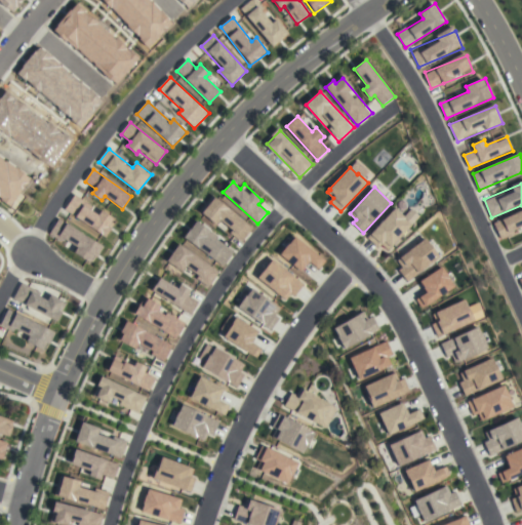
[(107,237),(117,219),(98,208),(97,209),(75,195),(65,211),(107,237)]
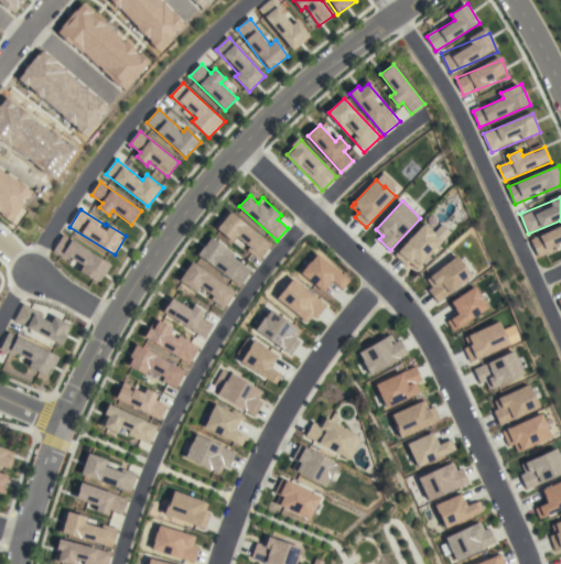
[(273,245),(230,212),(217,229),(234,242),(236,239),(261,260),(273,245)]
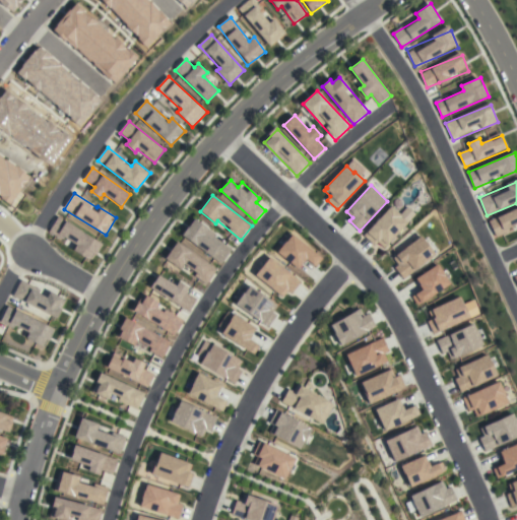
[(402,216),(401,217),(408,223),(385,248),(379,242),(375,246),(365,236),(392,206),(402,216)]
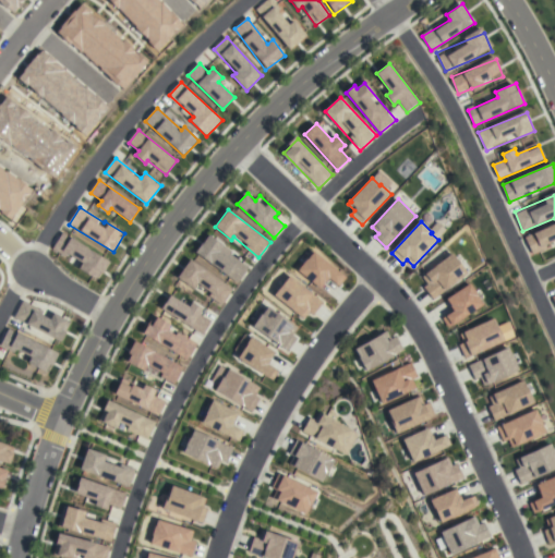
[(554,223),(526,237),(532,252),(554,242),(554,223)]
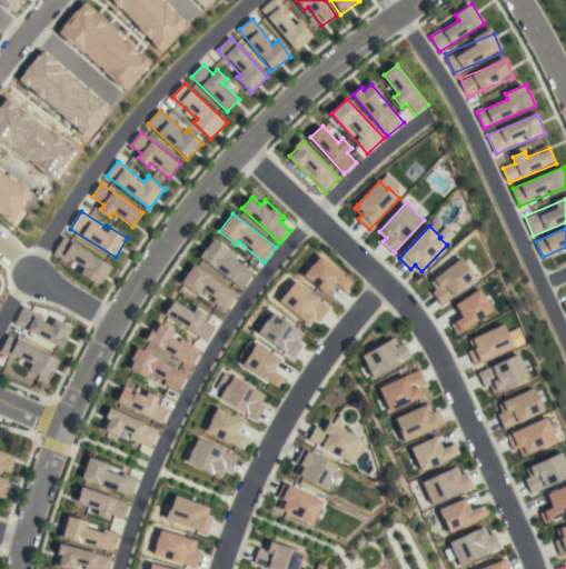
[(81,275),(100,286),(112,266),(63,238),(55,253),(83,269),(81,275)]
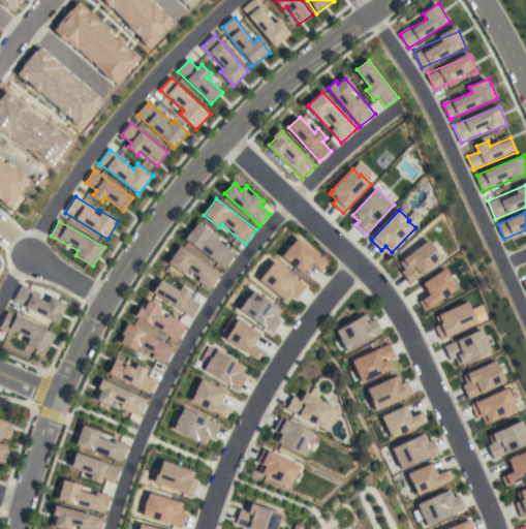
[(227,268),(239,250),(197,223),(186,241),(227,268)]
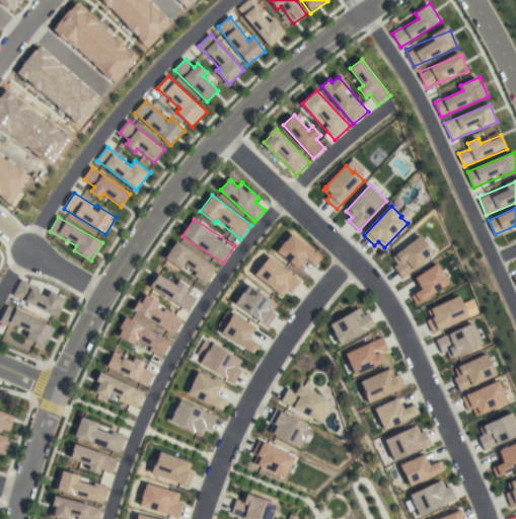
[(323,258),(316,267),(307,258),(304,263),(303,263),(298,268),(278,251),(286,241),(287,241),(293,234),(323,258)]
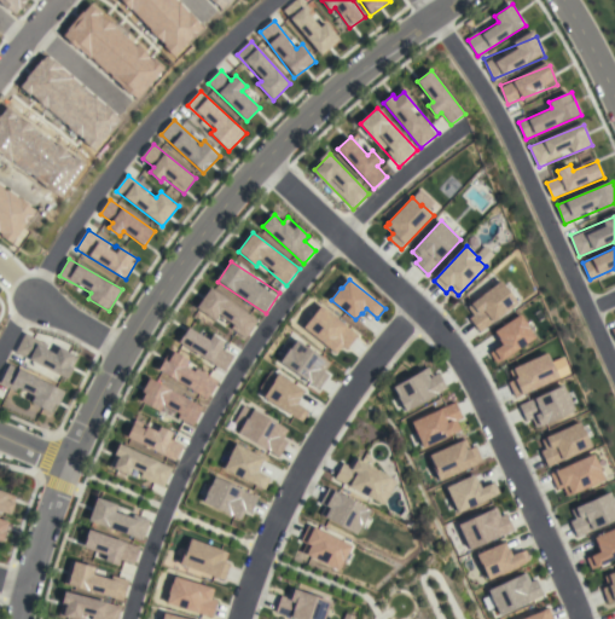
[(518,302),(482,333),(471,318),(475,314),(469,307),(502,281),(518,302)]
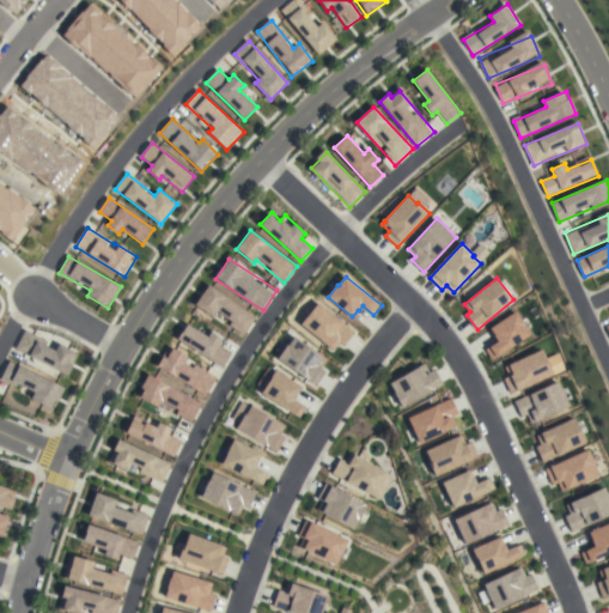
[(214,317),(215,314),(247,333),(257,316),(208,285),(195,305),(214,317)]
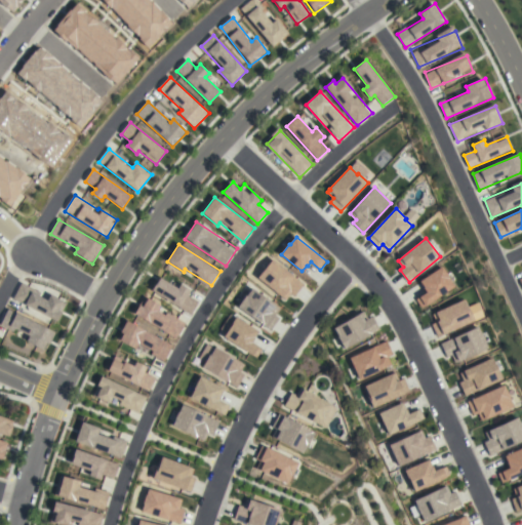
[(295,295),(292,293),(287,299),(284,296),(283,297),(259,278),(274,259),(305,284),(295,295)]
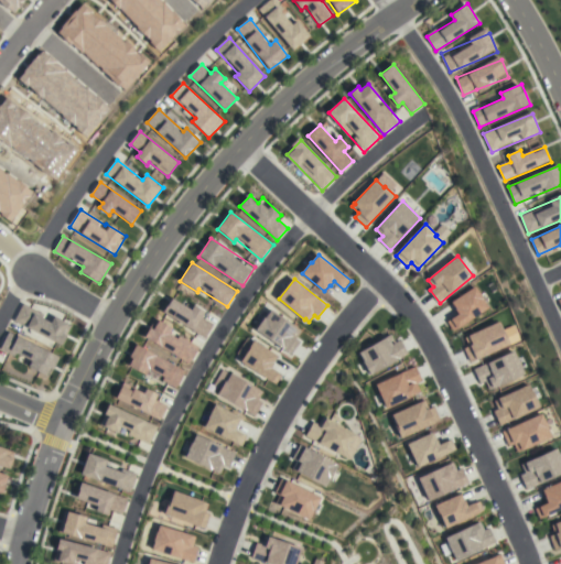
[(454,331),(449,322),(460,314),(452,302),(475,286),(488,308),(454,331)]
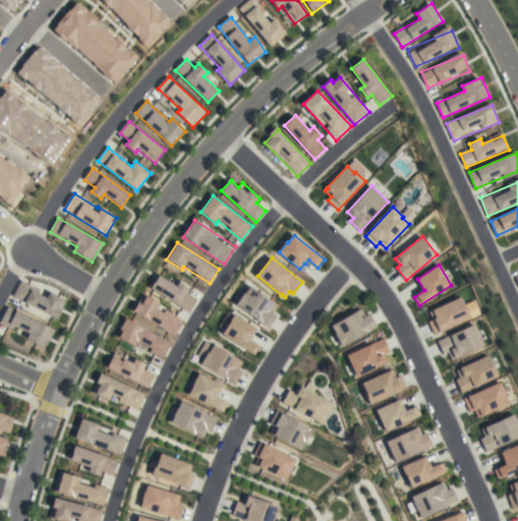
[(193,288),(180,281),(178,287),(159,276),(151,290),(191,311),(198,299),(190,295),(193,288)]
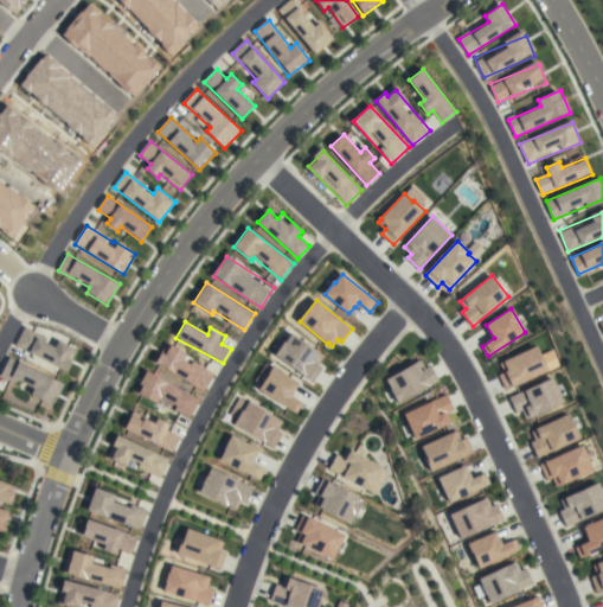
[(15,350),(69,371),(77,350),(24,328),(15,350)]
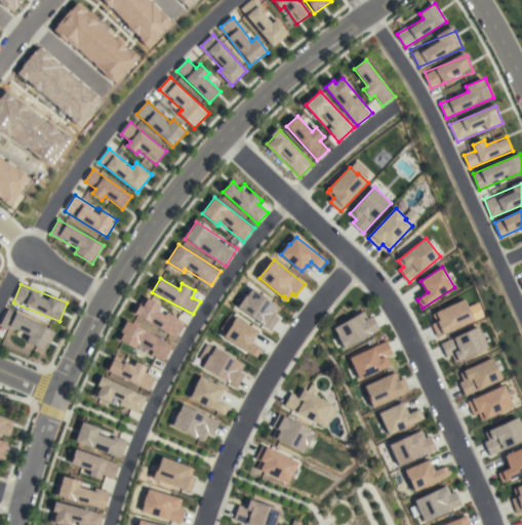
[(276,315),(280,318),(272,330),(239,308),(247,295),(248,296),(253,288),(281,308),(276,315)]
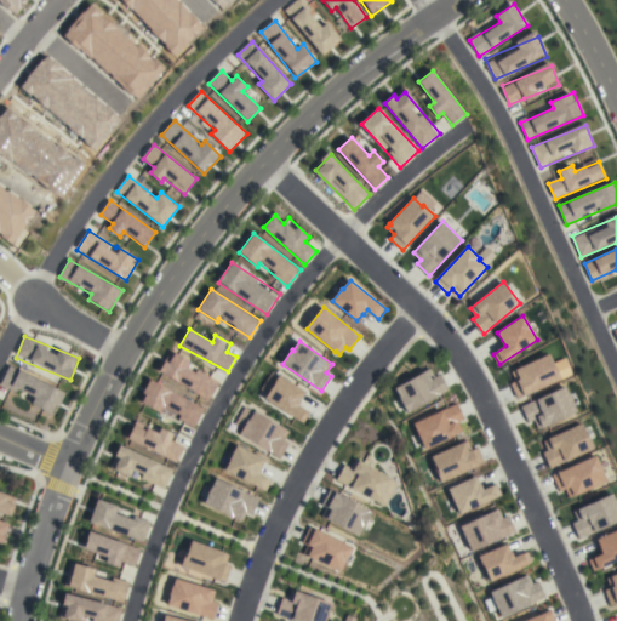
[(161,372),(210,400),(221,381),(172,354),(161,372)]
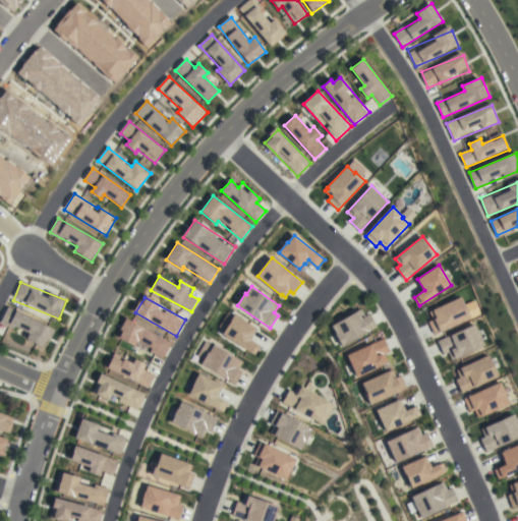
[(435,334),(429,322),(434,320),(430,312),(463,298),(471,319),(435,334)]
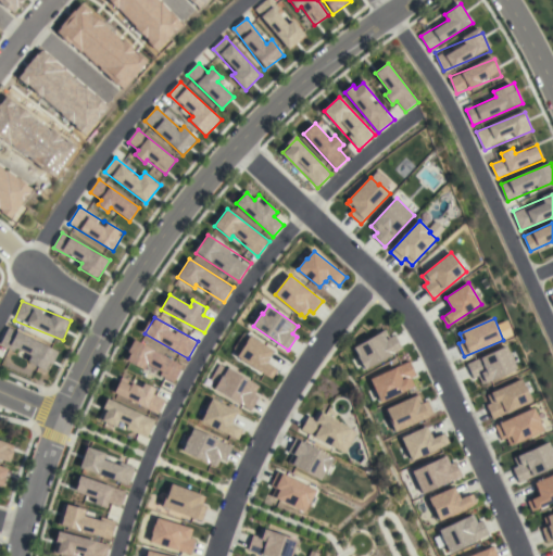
[(32,356),(28,363),(49,371),(58,349),(8,329),(2,344),(32,356)]
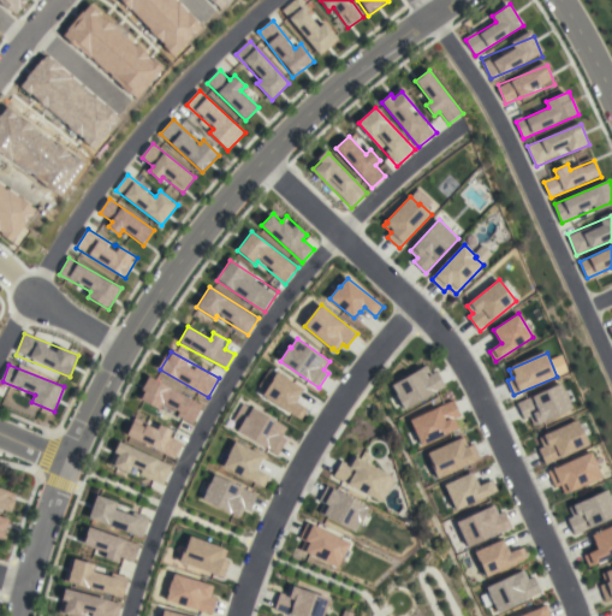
[(405,409),(392,385),(427,365),(433,374),(438,372),(446,386),(405,409)]
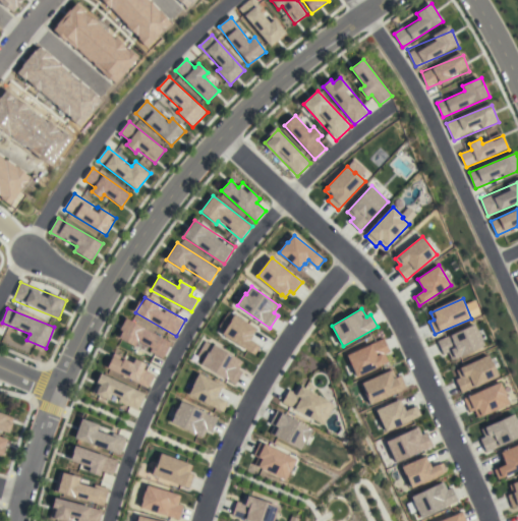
[(236,314),(257,329),(250,340),(261,347),(255,355),(224,334),(236,314)]
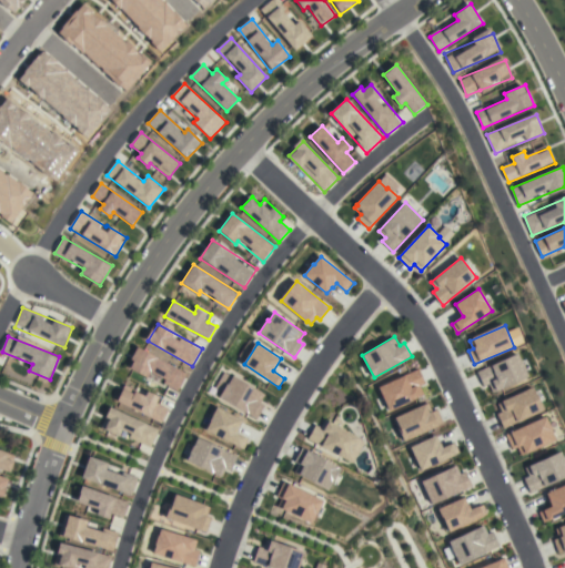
[(129,368),(148,377),(149,375),(180,389),(189,372),(139,347),(129,368)]
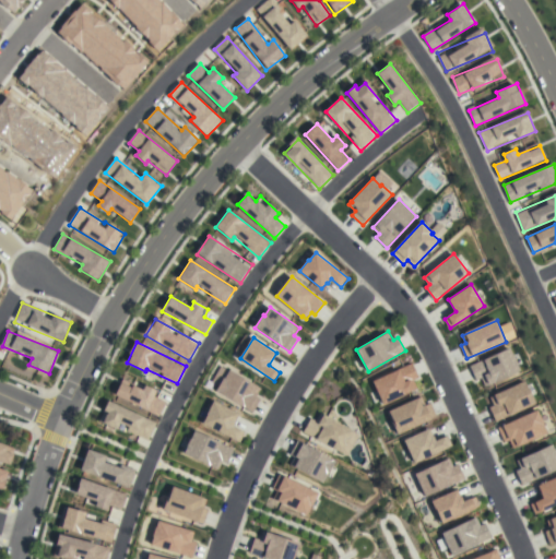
[(520,370),(486,387),(482,378),(477,380),(471,366),(510,348),(520,370)]
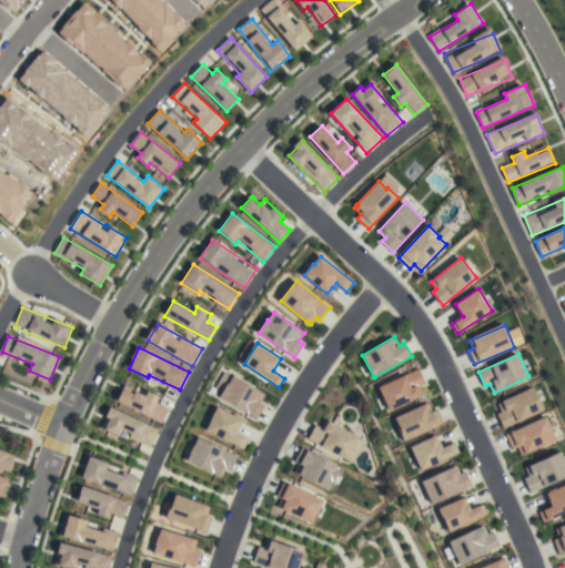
[(426,384),(421,386),(425,394),(391,411),(380,387),(420,368),(426,384)]
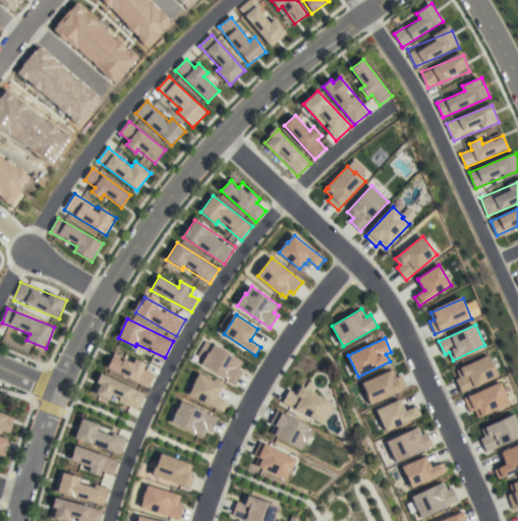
[(205,359),(198,355),(207,341),(243,362),(239,369),(244,371),(236,385),(203,364),(205,359)]
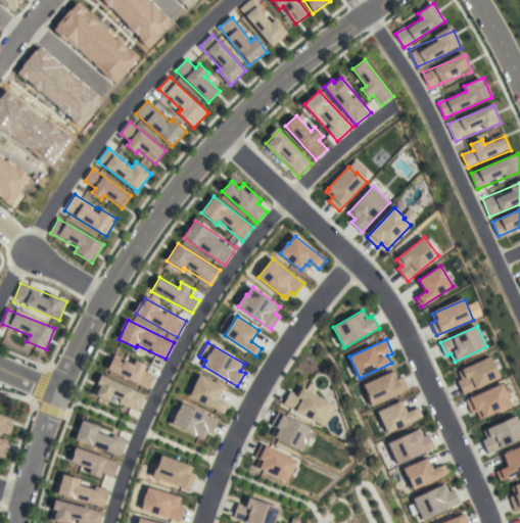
[(144,371),(147,365),(136,360),(135,363),(114,354),(107,371),(150,389),(155,376),(144,371)]
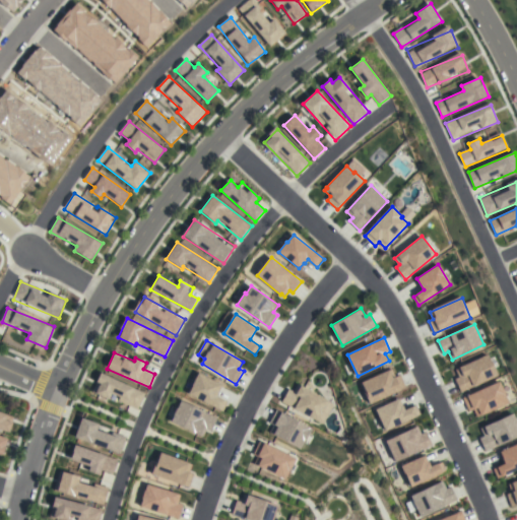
[(498,376),(462,392),(456,379),(460,377),(456,370),(488,354),(498,376)]
